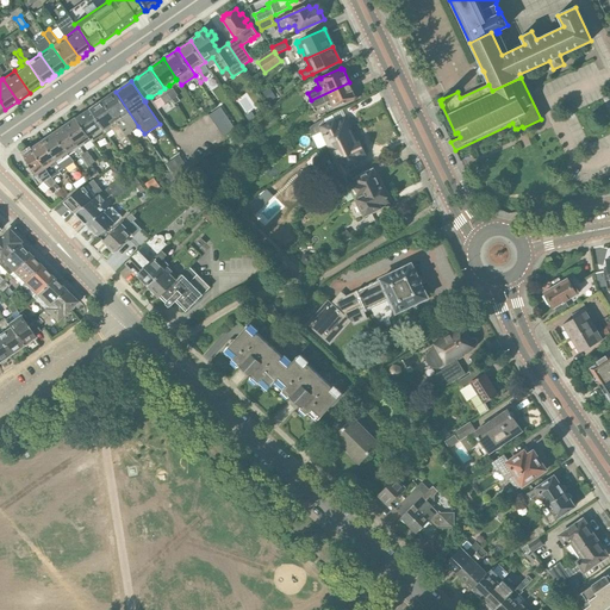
[(349,82),(311,100),(306,103),(310,110),(325,101),(329,110),(355,98),(354,97),(356,97),(349,82)]
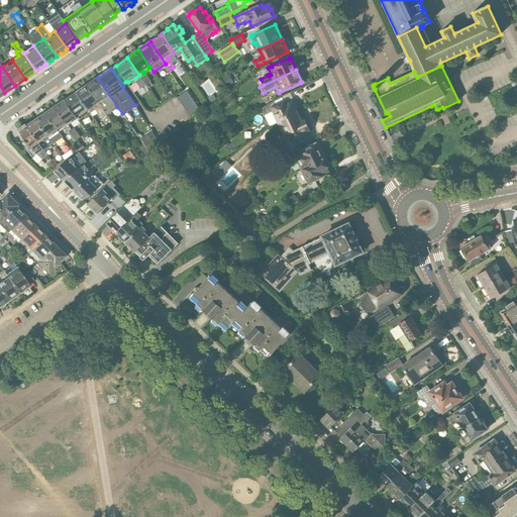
[(141,78),(146,85),(149,82),(150,81),(146,74),(145,75),(141,78)]
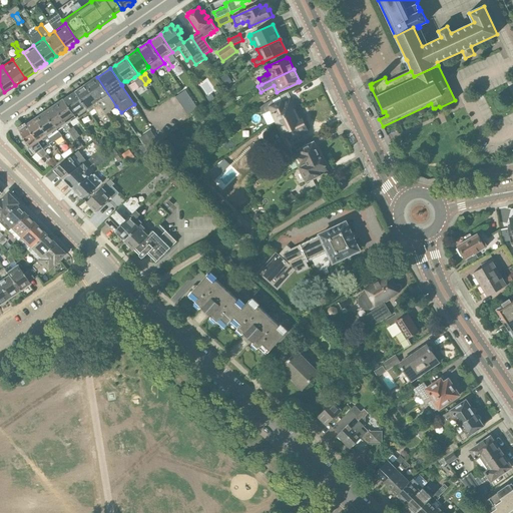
[(232,82),(226,73),(219,77),(225,87),(232,82)]
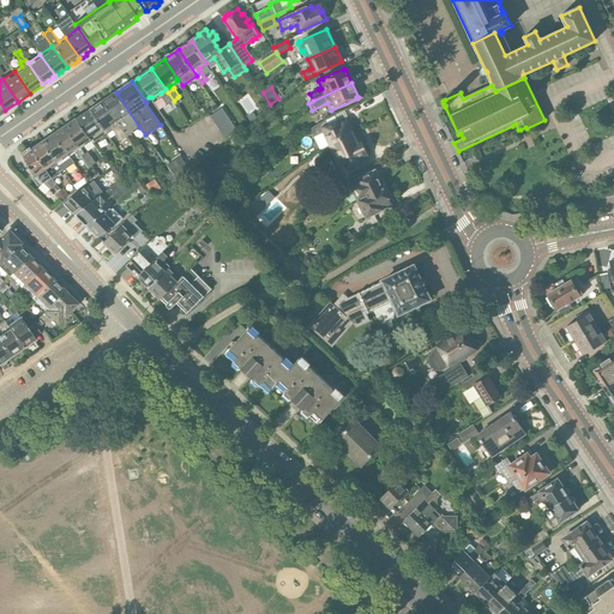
[(139,127),(116,92),(103,101),(128,137),(134,132),(134,131),(139,127)]
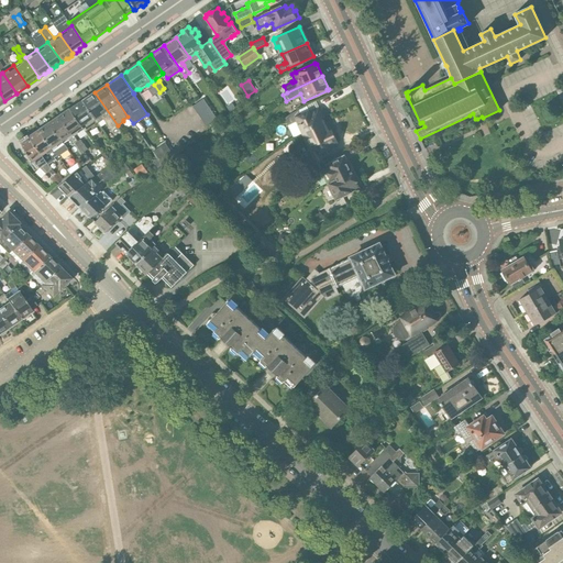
[(153,96),(159,92),(154,85),(150,88),(148,88),(153,96)]
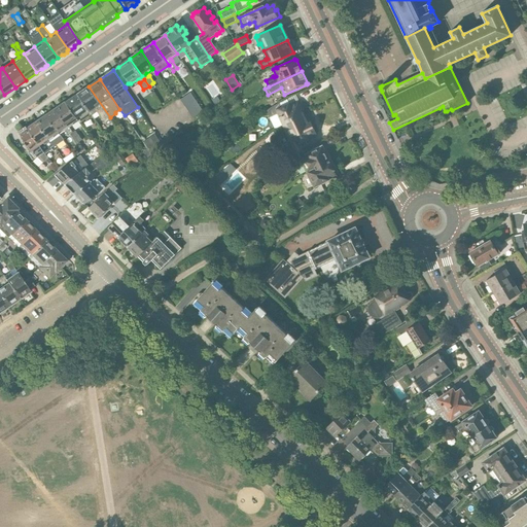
[(89,86),(78,94),(91,112),(92,114),(97,110),(104,121),(110,117),(89,86)]
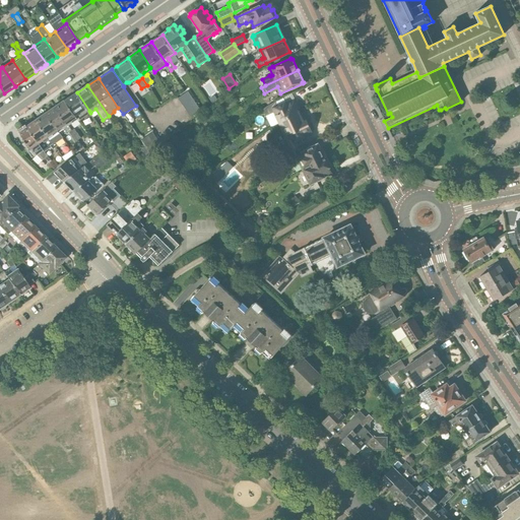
[(179,98),(191,116),(200,110),(188,91),(179,98)]
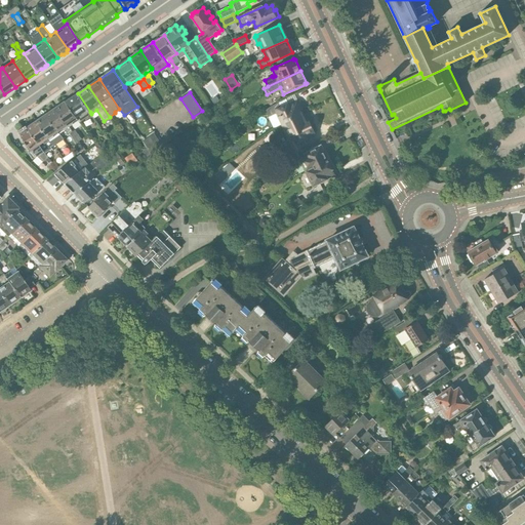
[(91,114),(90,112),(78,93),(66,103),(78,120),(79,122),(91,114)]
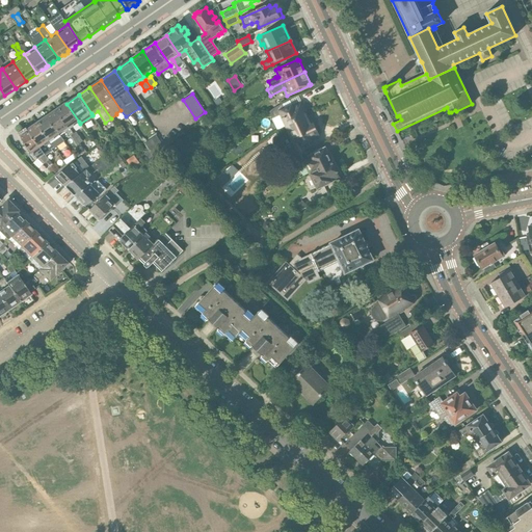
[(286,126),(307,116),(304,112),(306,111),(301,103),(293,107),(292,106),(284,109),(283,104),(274,107),(275,109),(269,112),(271,118),(280,114),(282,120),(283,118),(286,126)]
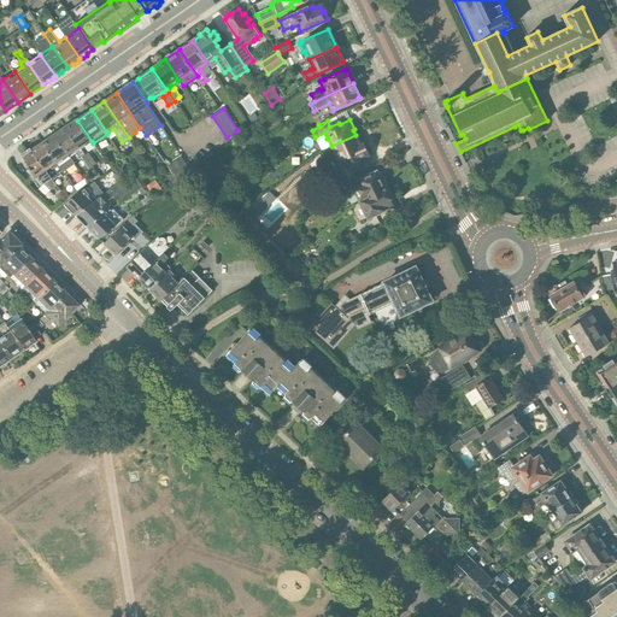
[(92,141),(77,121),(66,128),(81,150),(87,146),(86,144),(87,144),(88,145),(92,141)]
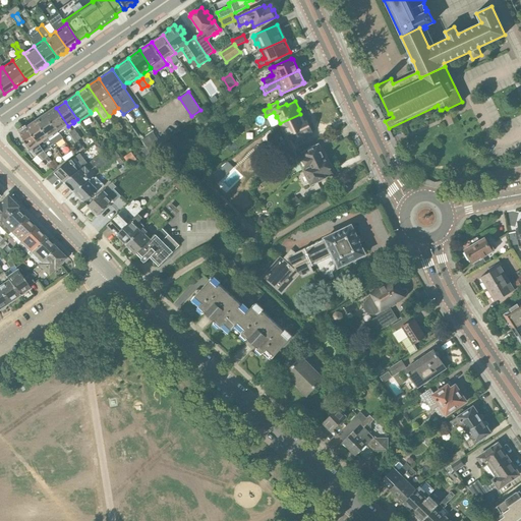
[(68,126),(56,108),(47,114),(59,132),(68,126)]
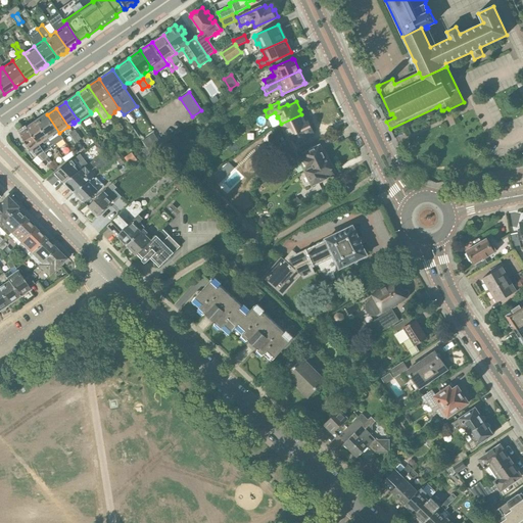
[(60,134),(59,133),(47,114),(37,122),(56,148),(58,146),(56,144),(63,139),(60,134)]
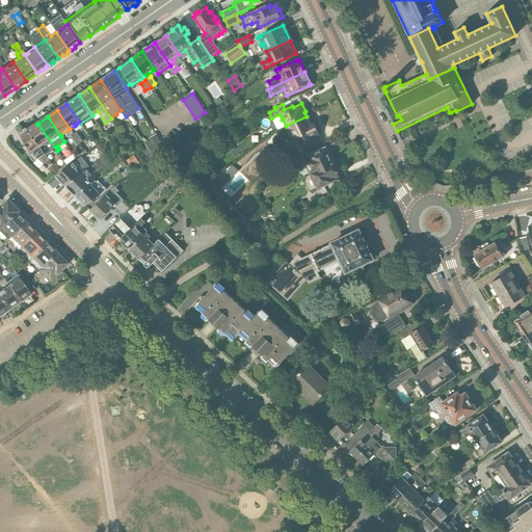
[(307,116),(286,126),(296,148),(291,150),(295,158),(300,156),(307,153),(303,144),(315,138),(320,136),(318,133),(314,124),(311,125),(307,116)]
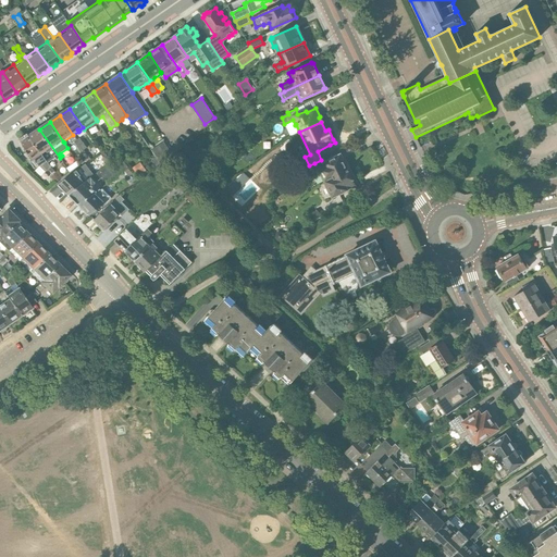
[(60,158),(39,130),(29,136),(48,163),(56,158),(57,160),(60,158)]
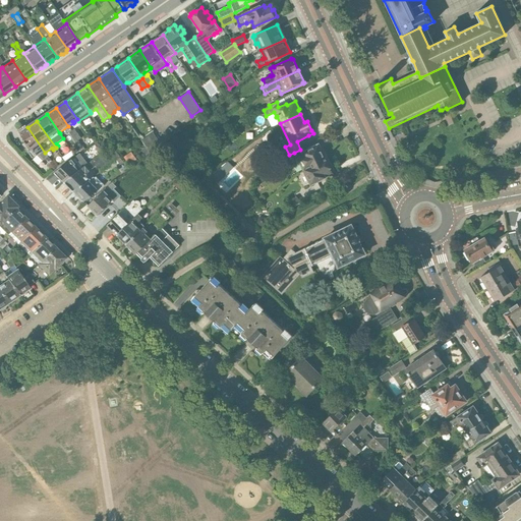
[(45,153),(27,127),(19,132),(24,138),(23,139),(31,150),(32,149),(37,156),(43,161),(47,159),(49,162),(51,160),(45,153)]
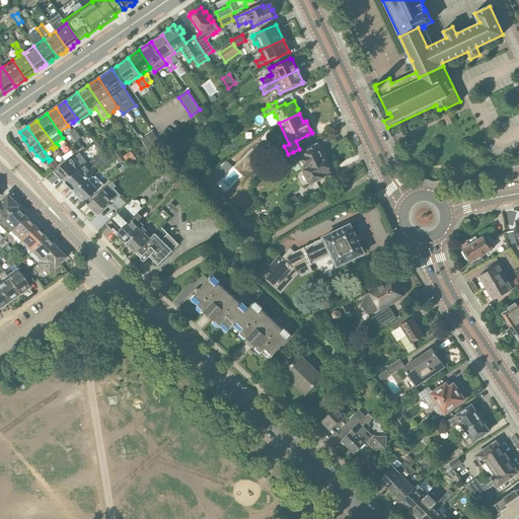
[(74,129),(72,131),(78,140),(81,138),(77,132),(77,133),(74,129)]
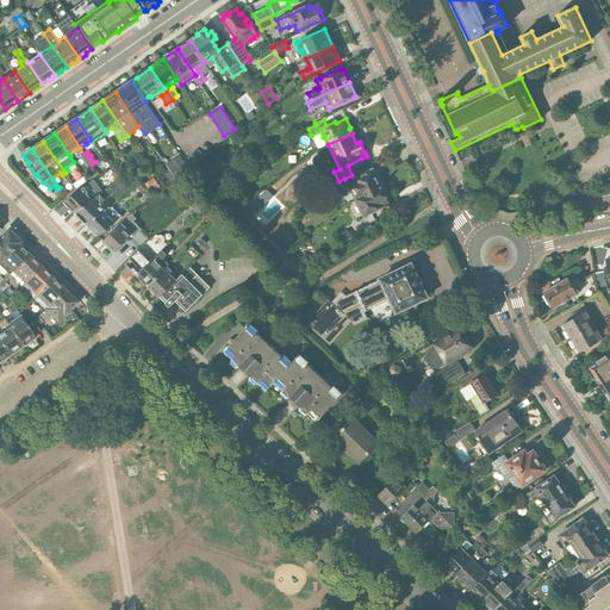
[(92,165),(85,154),(81,156),(85,160),(83,160),(88,167),(92,165)]
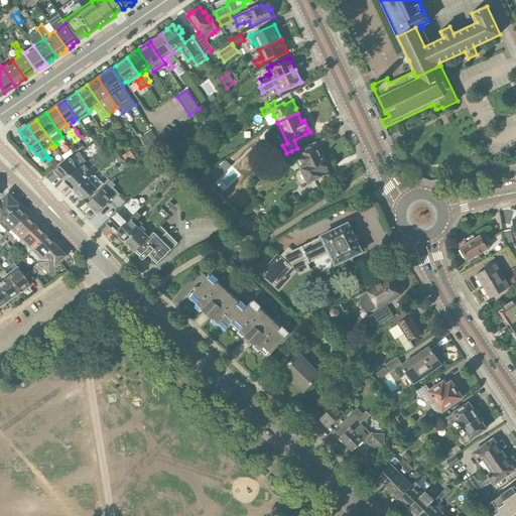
[(157,139),(145,147),(148,151),(152,148),(161,142),(168,137),(165,133),(157,139)]
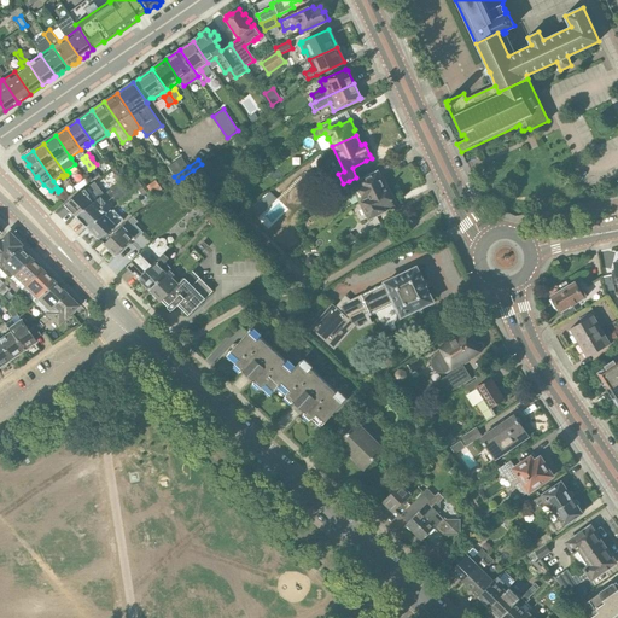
[(198,182),(205,176),(198,168),(191,174),(198,182)]
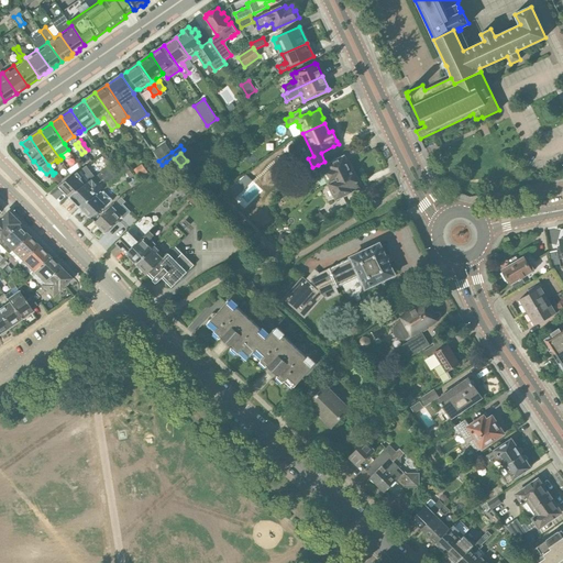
[(320,168),(328,184),(352,172),(344,156),(320,168)]
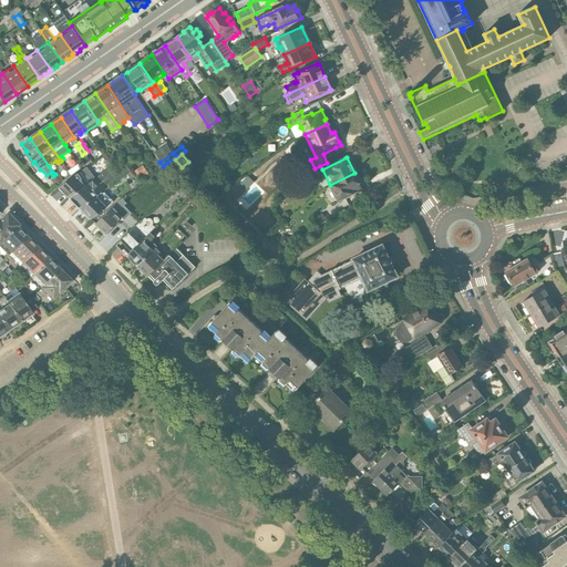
[(164,165),(172,176),(182,169),(173,158),(167,163),(164,165)]
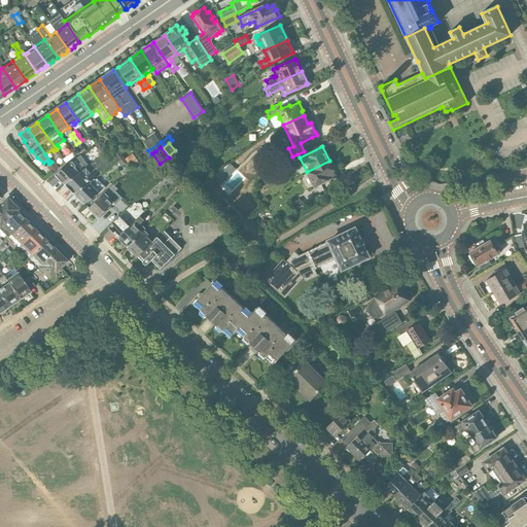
[(75,194),(95,179),(94,178),(95,177),(92,174),(91,174),(90,173),(98,167),(102,173),(121,157),(114,150),(106,156),(104,154),(101,156),(89,166),(65,184),(75,194)]
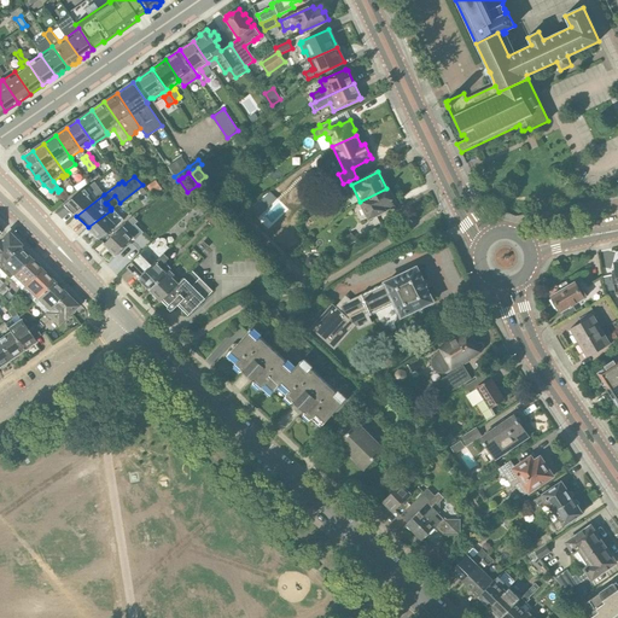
[(86,180),(75,187),(77,191),(88,184),(86,180)]
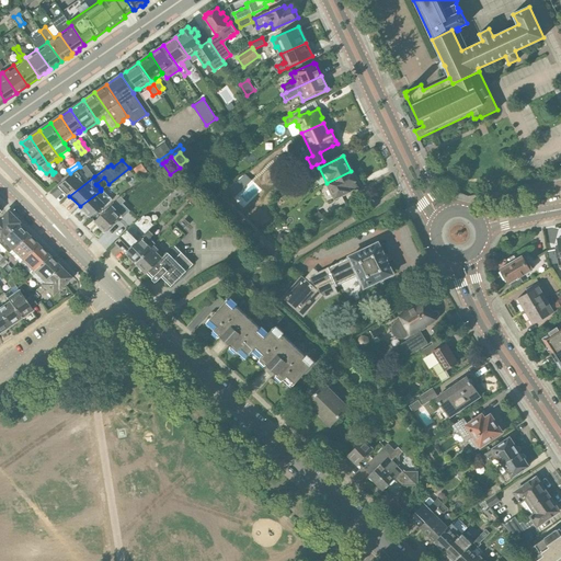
[(140,180),(148,173),(141,163),(133,169),(140,180)]
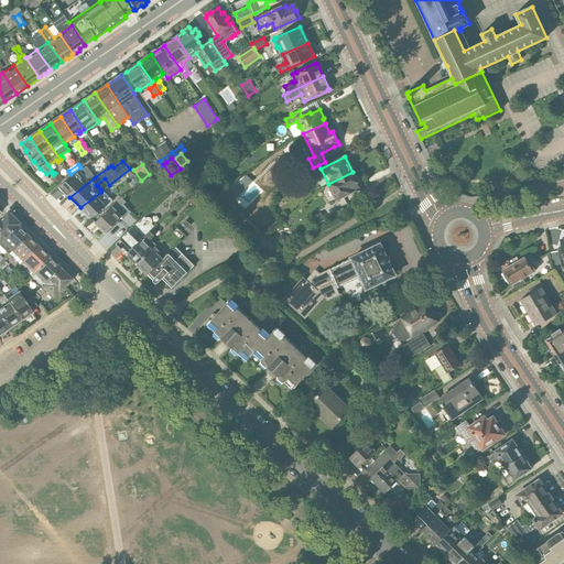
[(77,173),(60,187),(69,197),(95,177),(86,166),(77,173)]
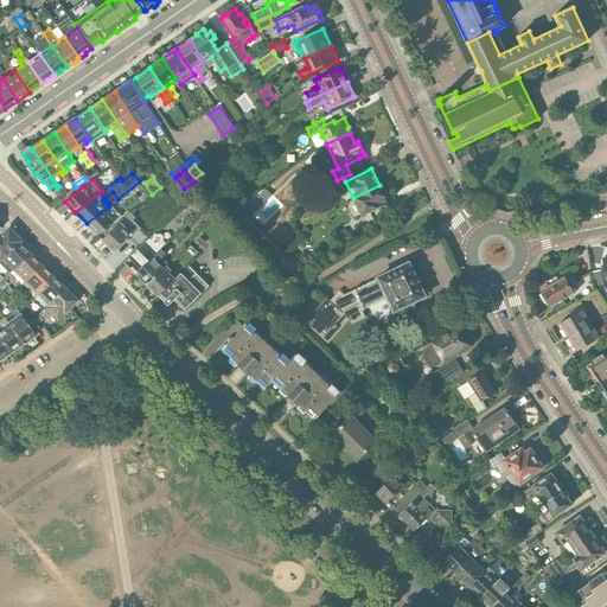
[(139,195),(145,190),(140,183),(134,189),(139,195)]
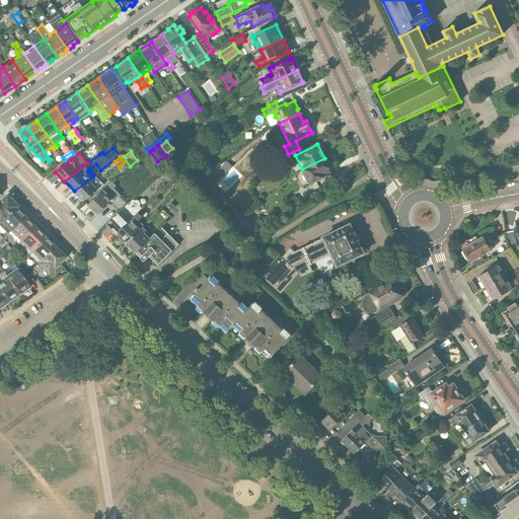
[(324,158),(302,169),(309,183),(331,173),(324,158)]
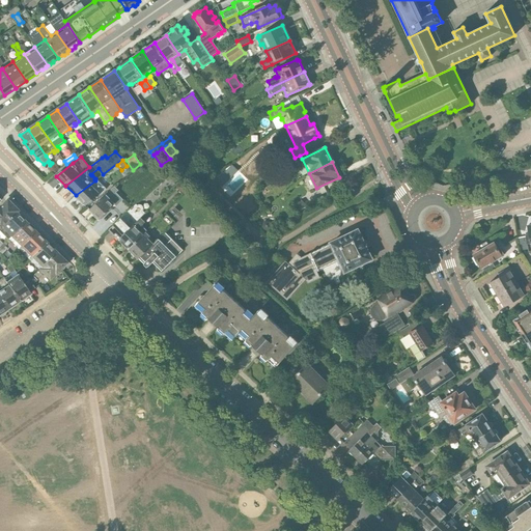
[(54,174),(58,170),(53,165),(49,169),(54,174)]
